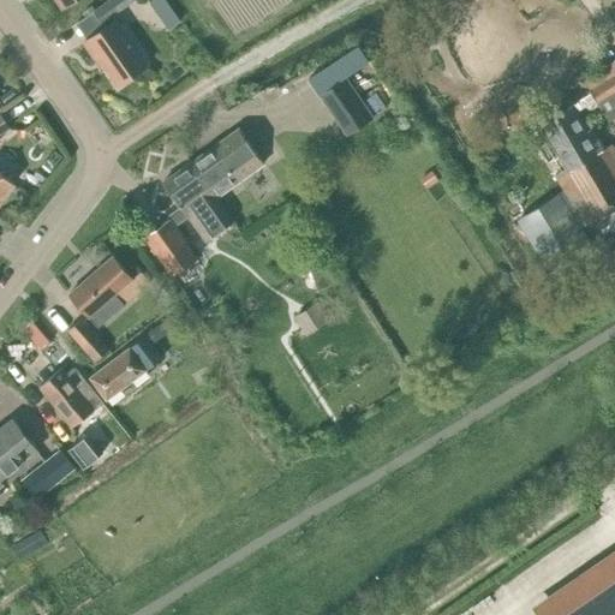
[(102,22),(132,0),(108,0),(94,11),(102,22)]
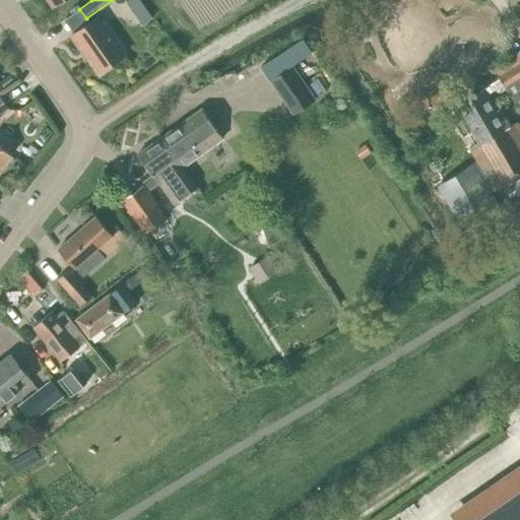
[(127,0),(125,2),(134,14),(144,5),(140,0),(127,0)]
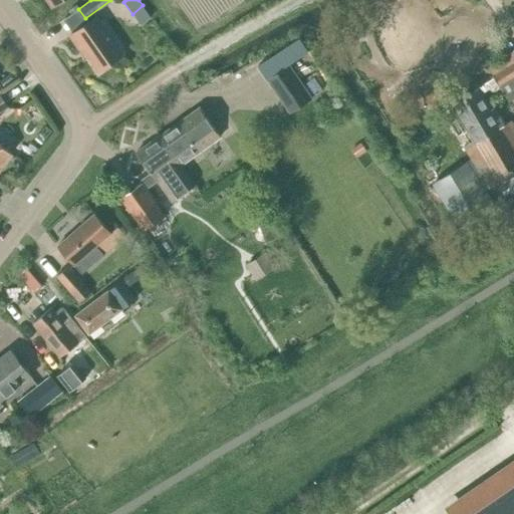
[(81,46),(98,71),(123,53),(96,16),(70,35),(79,48),(81,46)]
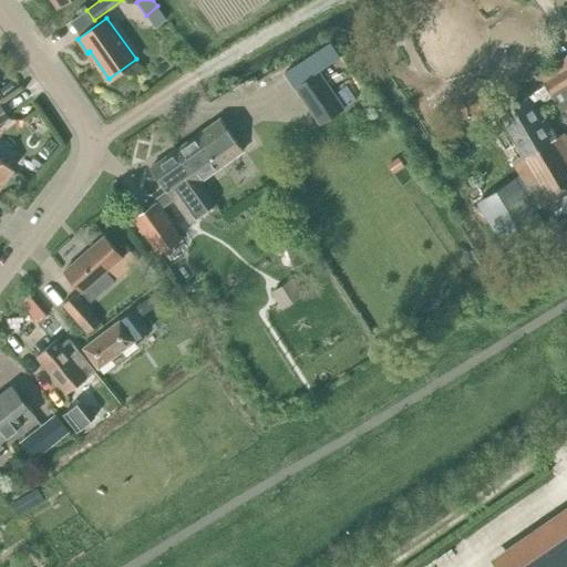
[(500,112),(491,117),(501,134),(509,130),(525,157),(517,162),(523,173),(543,205),(566,189),(566,137),(565,133),(559,137),(558,137),(552,127),(547,131),(535,110),(537,109),(553,99),(550,94),(566,83),(566,69),(543,83),(545,85),(500,112)]
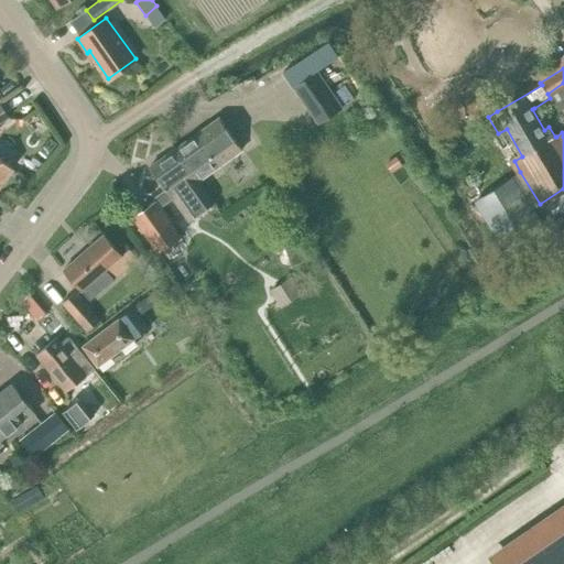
[(342,107),(317,72),(294,88),(318,123),(342,107)]
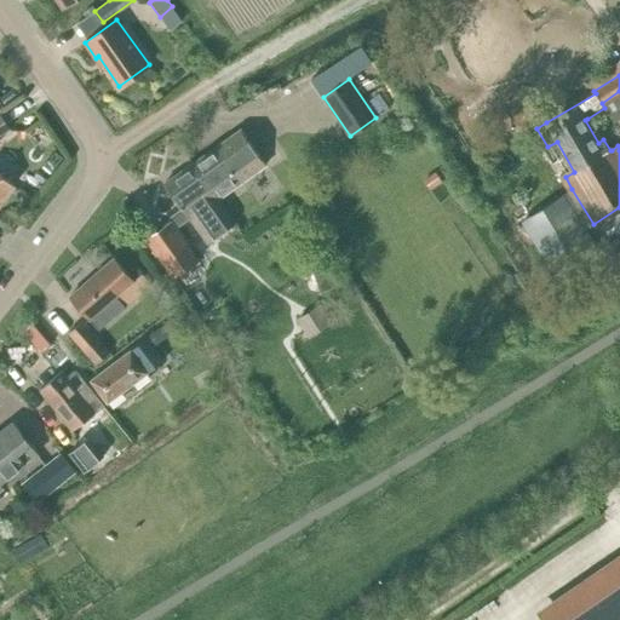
[(0,136),(11,128),(0,113),(0,136)]
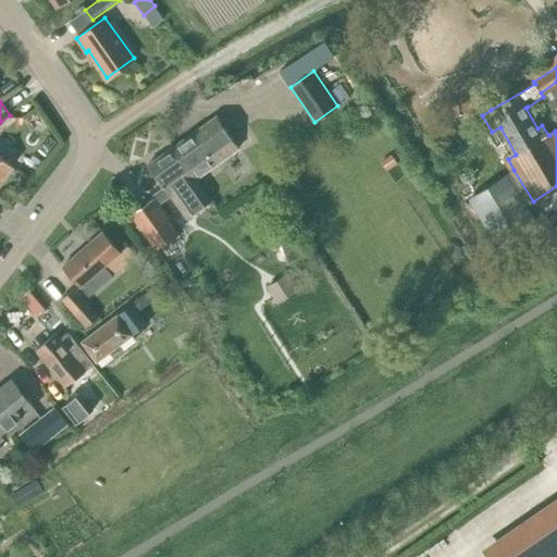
[(174,146),(197,177),(239,148),(217,116),(195,132),(174,146)]
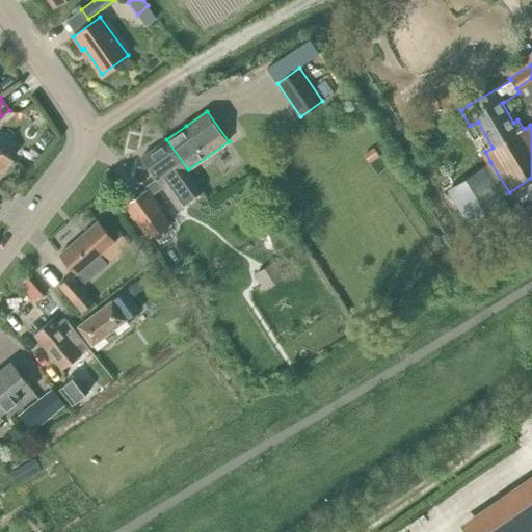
[(178,209),(203,191),(188,169),(166,139),(141,157),(157,179),(144,187),(147,190),(125,205),(150,239),(170,224),(151,196),(162,187),(178,209)]
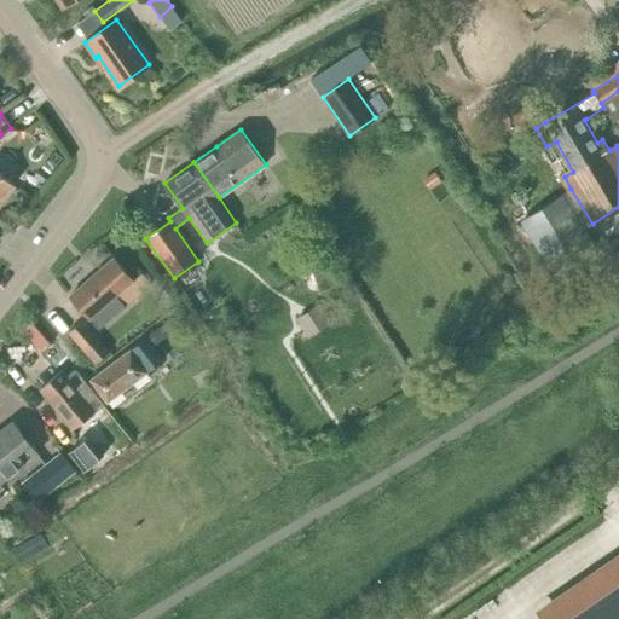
[(0,172),(0,201),(13,184),(0,172)]
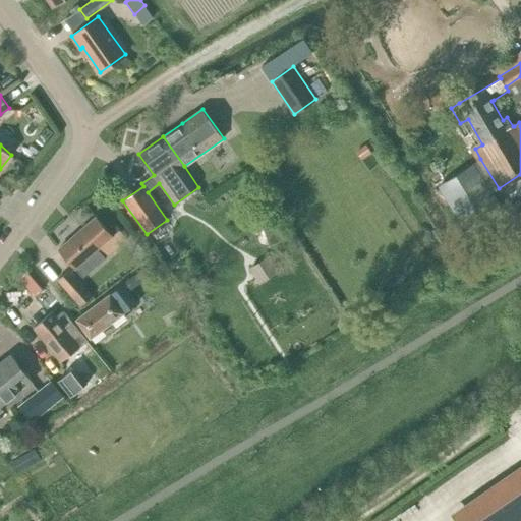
[(372,153),(366,145),(356,151),(362,160),(372,153)]
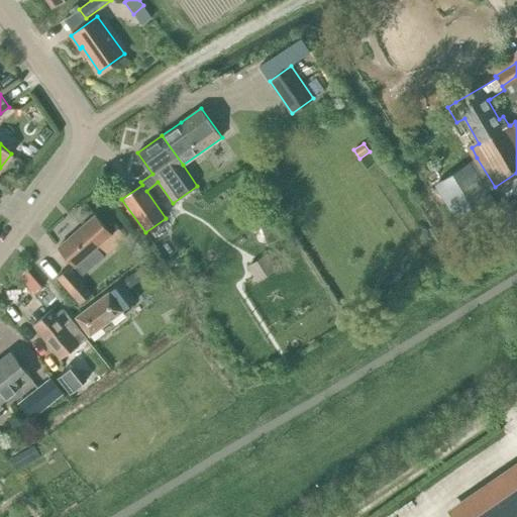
[(438,182),(434,185),(462,230),(496,209),(485,193),(495,187),(477,158),(446,177),(438,182)]
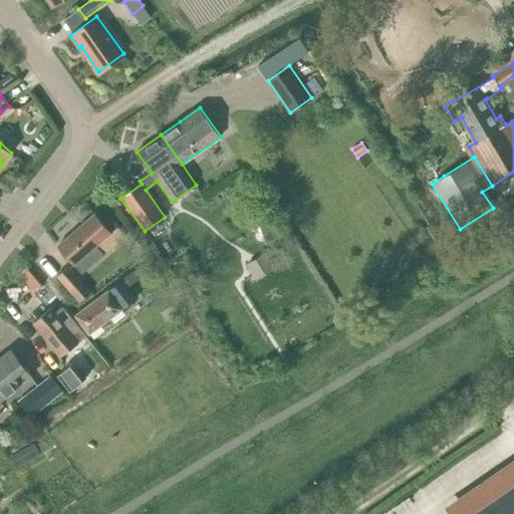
[(444,176),(439,168),(431,173),(436,181),(444,176)]
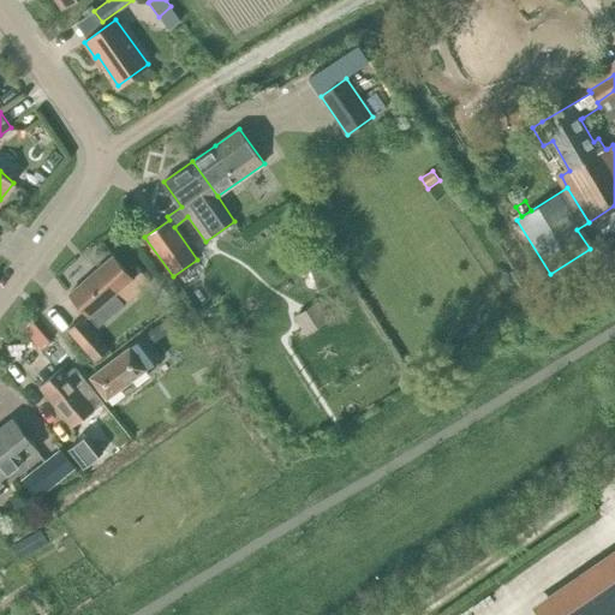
[(113,257),(70,294),(84,310),(89,315),(99,327),(125,304),(114,292),(131,278),(113,257)]
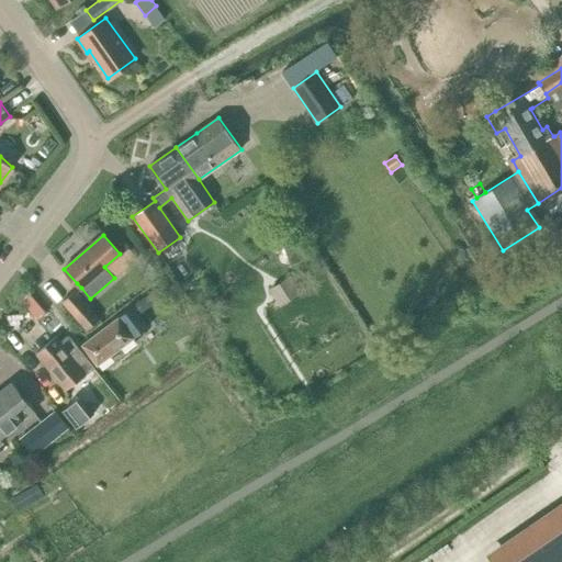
[(268,290),(281,307),(303,292),(291,274),(268,290)]
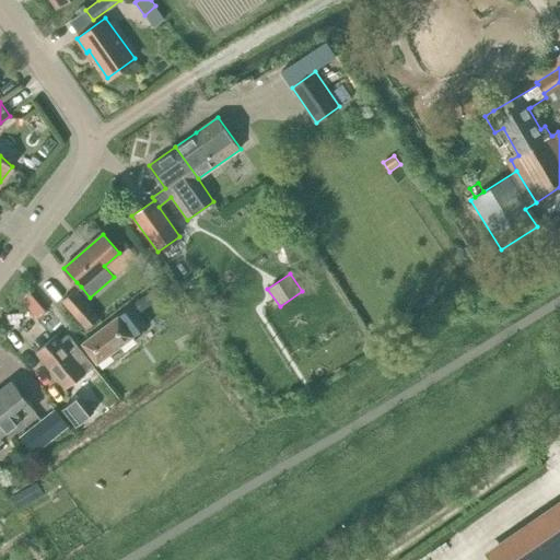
[(144,296),(150,304),(161,295),(155,288),(144,296)]
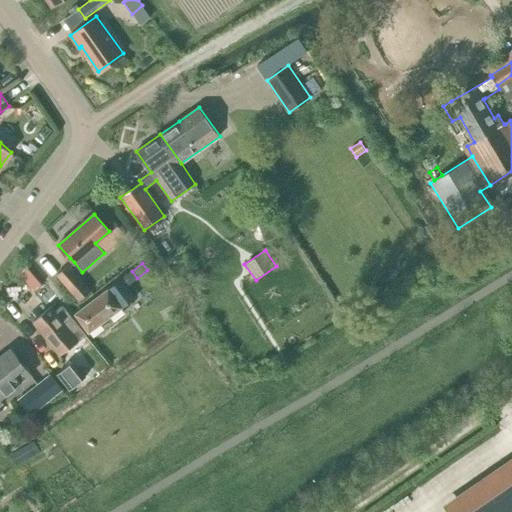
[(91,291),(74,271),(69,265),(68,265),(56,275),(79,301),(86,296),(91,291)]
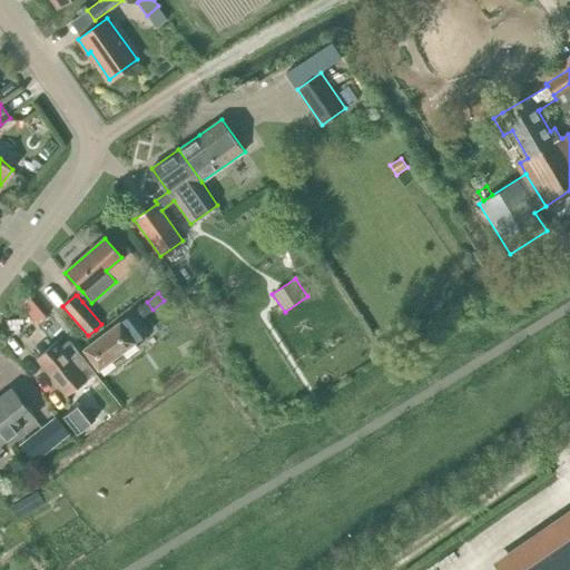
[(99,371),(150,331),(135,311),(82,350),(99,371)]
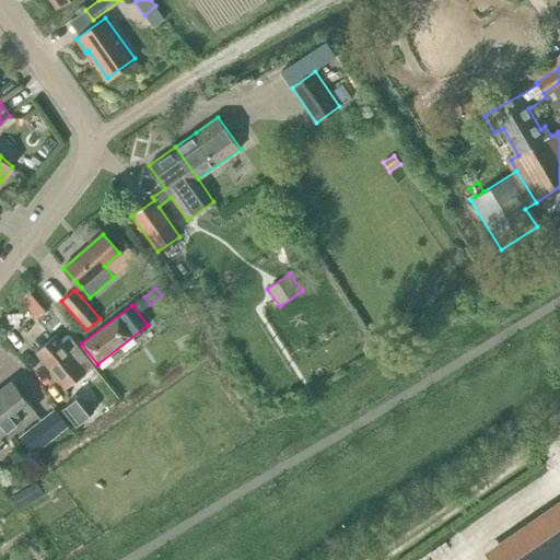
[(60,340),(56,334),(36,351),(41,357),(66,388),(94,366),(68,334),(60,340)]
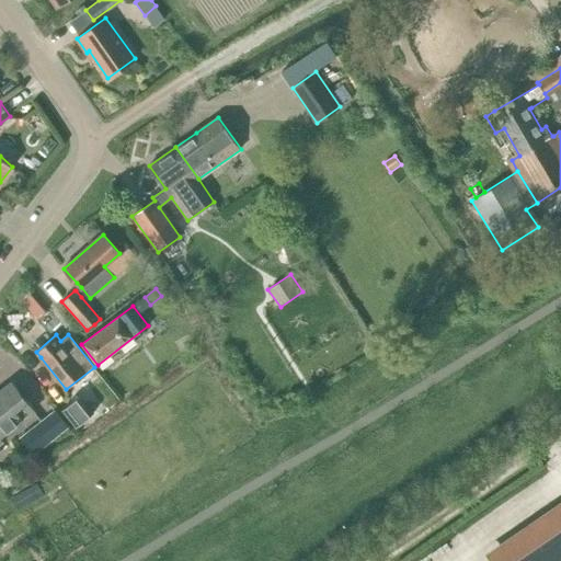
[(0,444),(3,442),(0,437),(34,411),(11,382),(0,390),(0,444)]
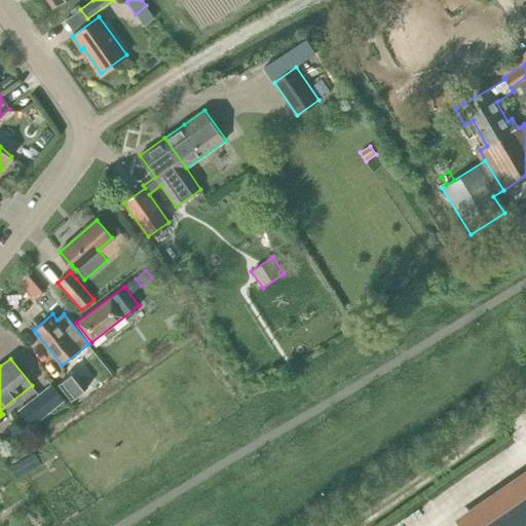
[(85,388),(74,373),(59,385),(70,401),(85,388)]
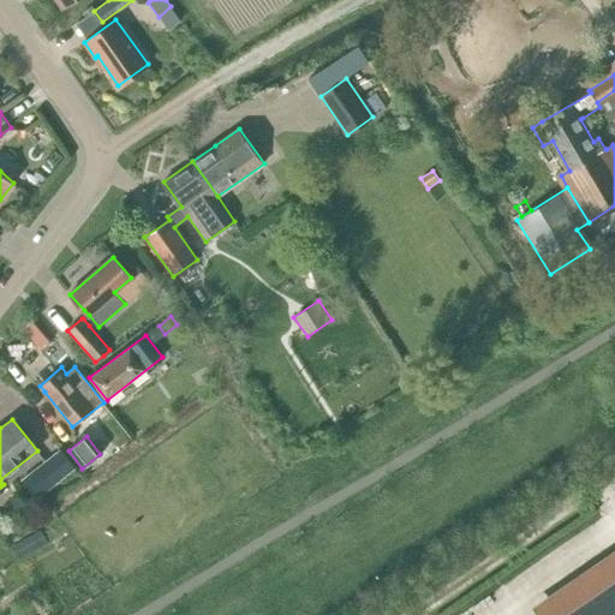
[(60,451),(22,481),(36,499),(75,470),(60,451)]
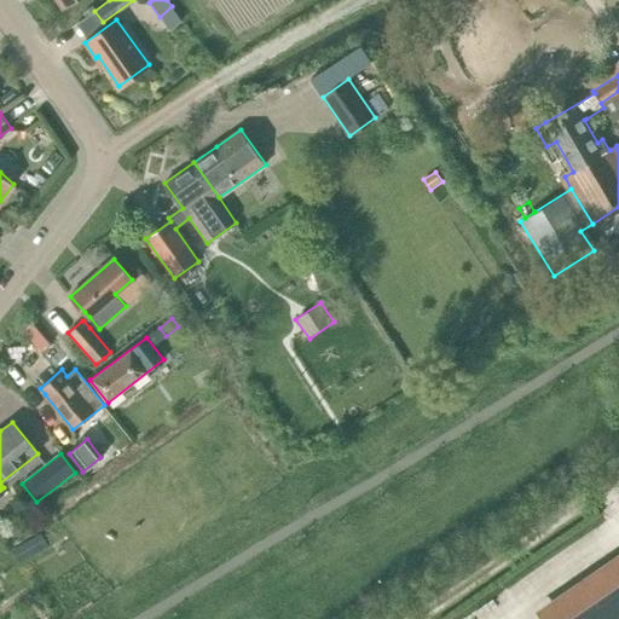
[(618,618),(618,554),(534,612),(539,618),(618,618)]
